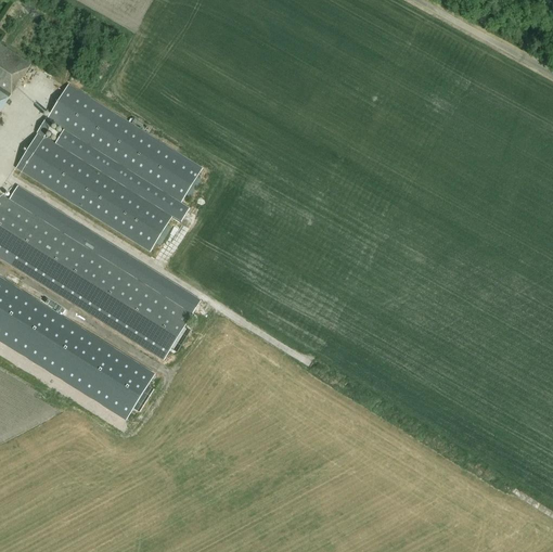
[(0,106),(29,60),(0,40),(0,106)]
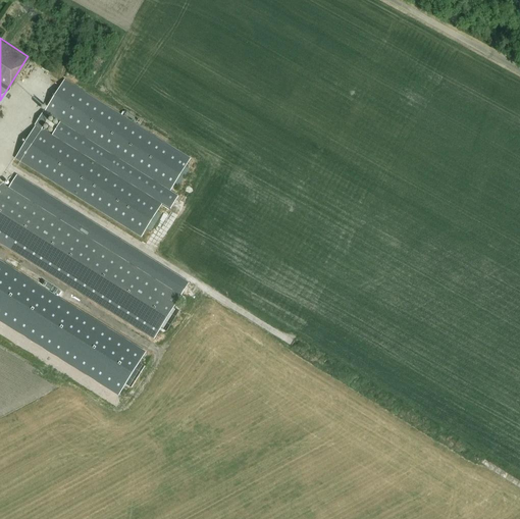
[(63,78),(14,156),(139,235),(145,226),(155,209),(160,202),(50,133),(42,127),(40,126),(48,113),(52,115),(58,119),(168,189),(173,182),(184,165),(189,156),(63,78)]
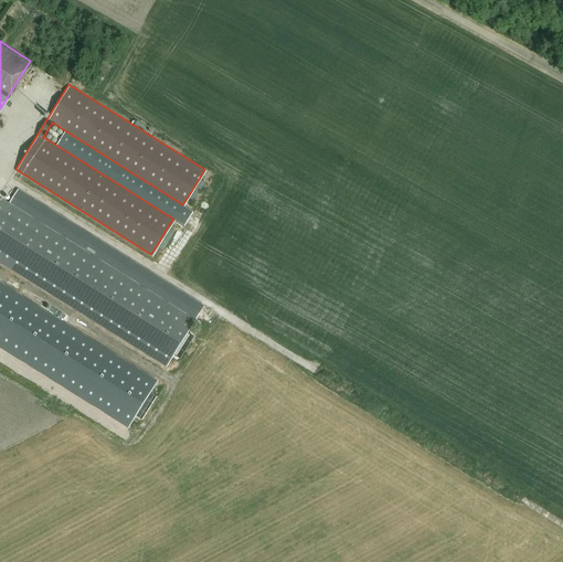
[(63,129),(54,144),(173,219),(182,224),(191,210),(182,204),(63,129)]
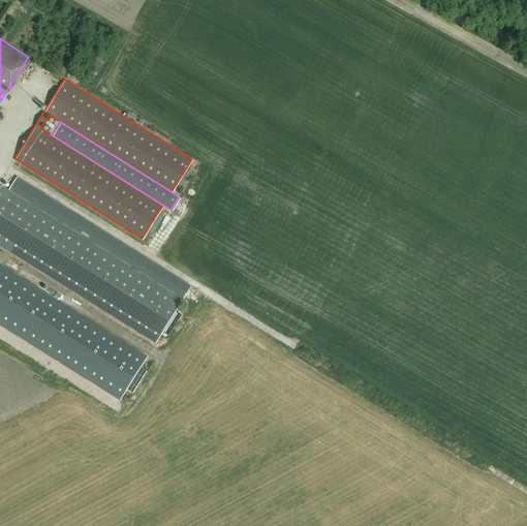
[(14,175),(6,187),(182,298),(189,284),(14,175)]
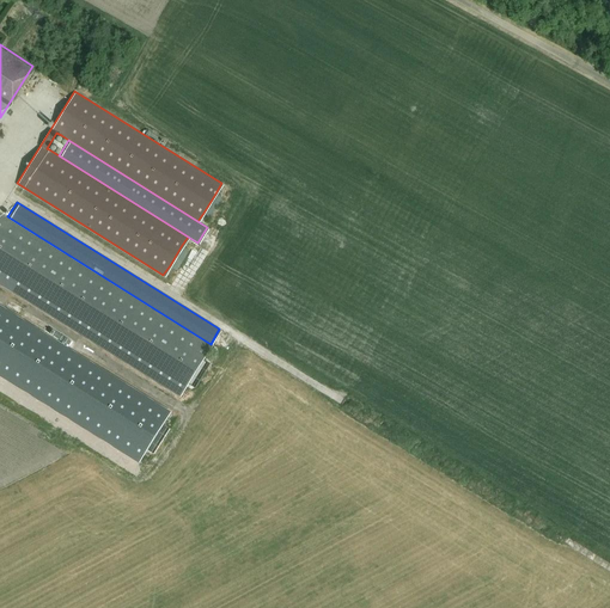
[(0,283),(178,395),(211,344),(7,216),(0,212),(0,283)]
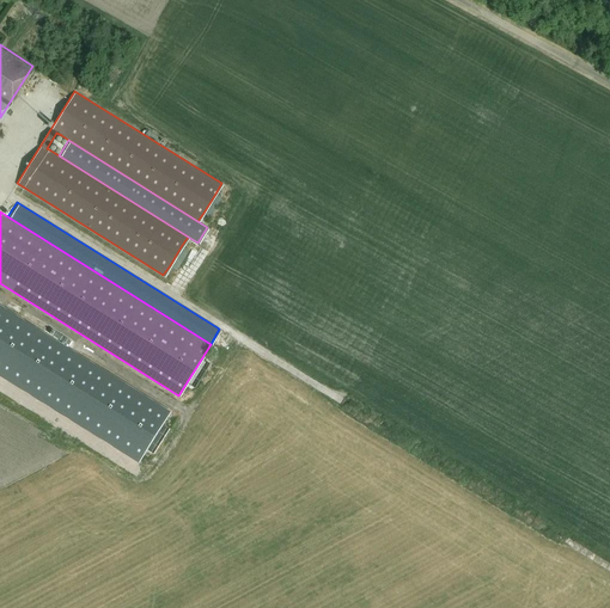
[(0,374),(135,460),(168,409),(0,302),(0,374)]
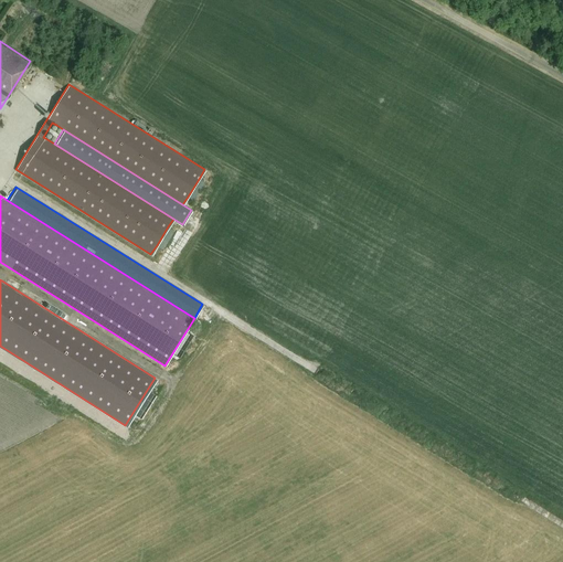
All buildings are outlined.
